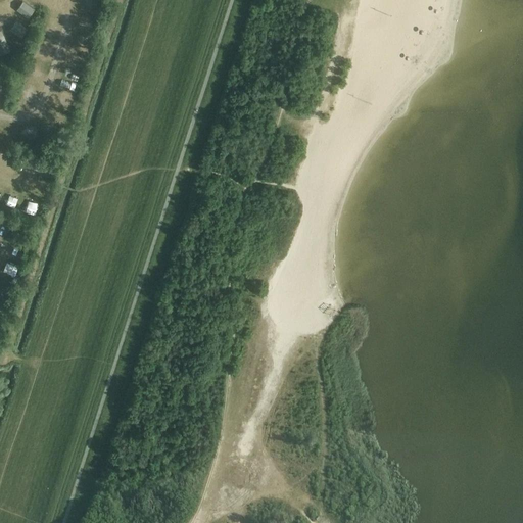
[(75,36),(74,44),(88,45),(88,37),(75,36)]
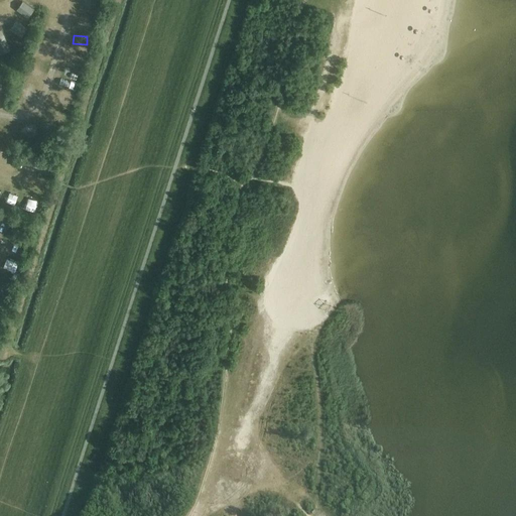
[(68,58),(75,61),(77,55),(70,53),(68,58)]
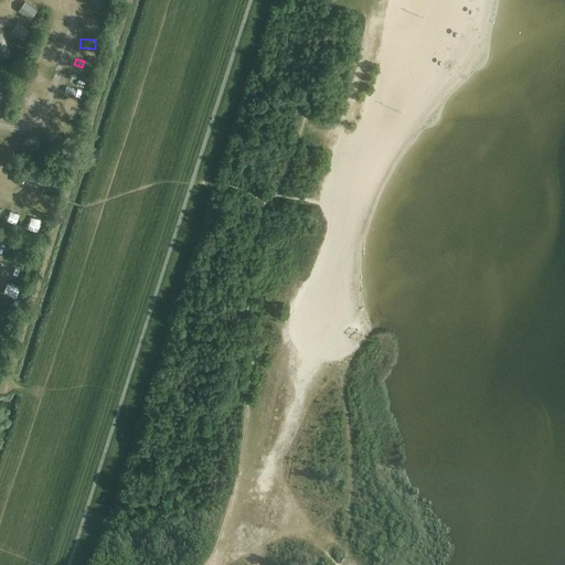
[(0,235),(0,247),(7,249),(9,238),(0,235)]
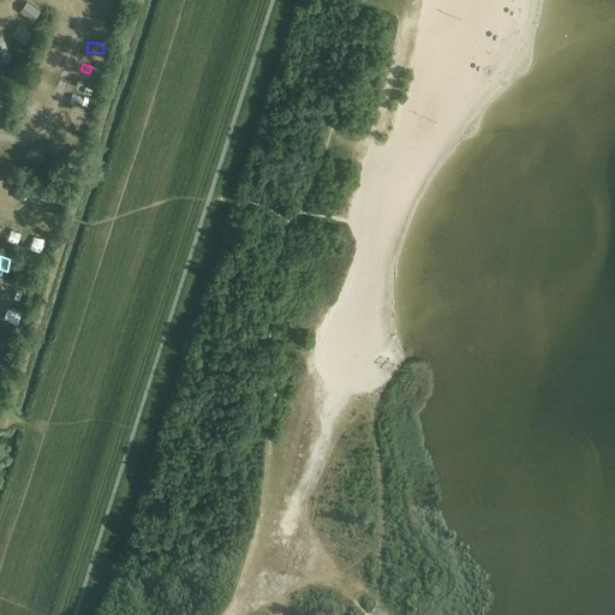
[(25,305),(29,291),(15,287),(11,302),(25,305)]
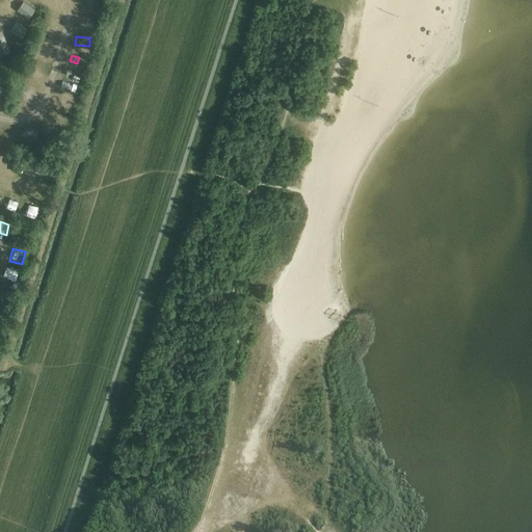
[(8,267),(5,274),(14,278),(17,271),(8,267)]
